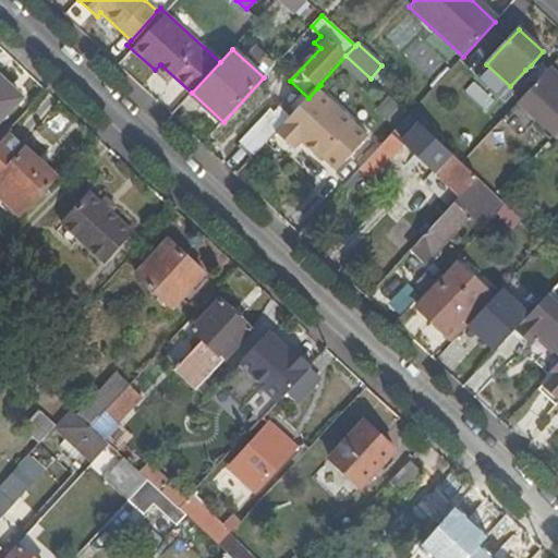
[(531,65),(525,70),(531,74),(535,69),(531,65)]
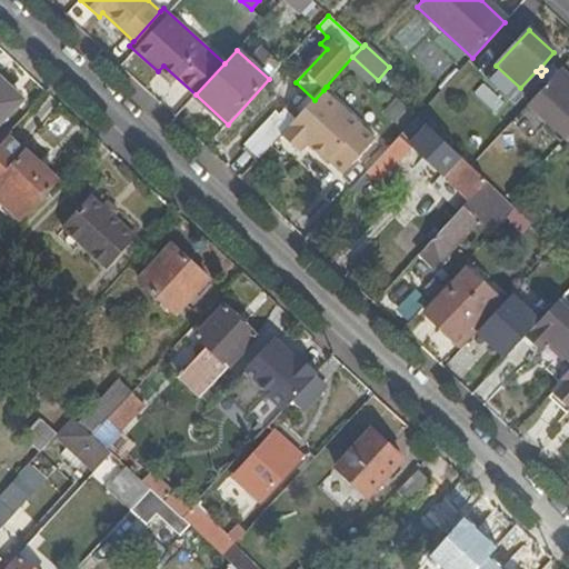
[(568,81),(558,72),(527,105),(568,143),(568,141),(568,81)]
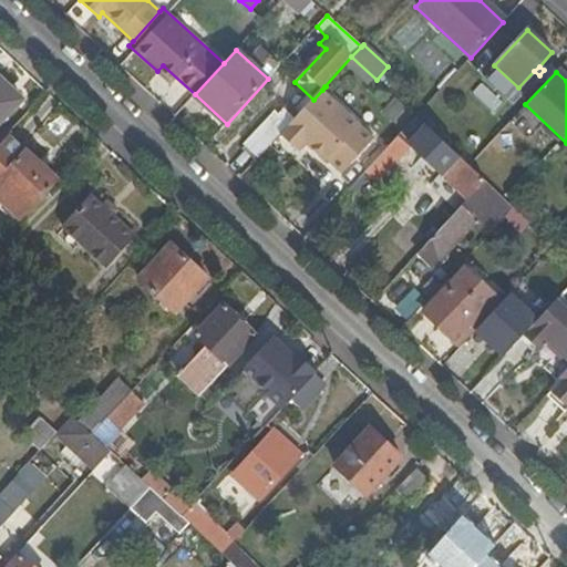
[(0,122),(21,99),(0,78),(0,122)]
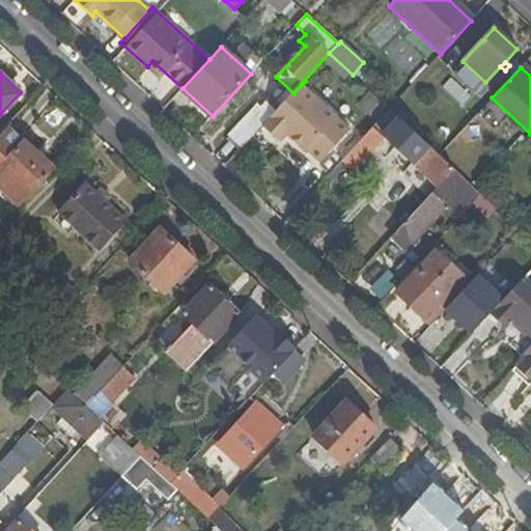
[(352,130),(302,84),(294,93),(277,112),(263,127),(280,142),(287,134),(307,151),(308,150),(322,162),(352,130)]
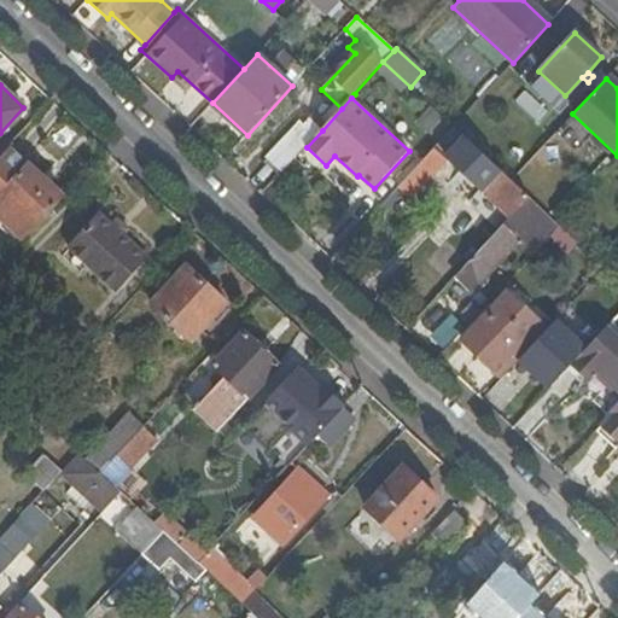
[(283,174),(307,147),(322,130),(310,118),(305,124),(301,121),(267,158),(283,174)]
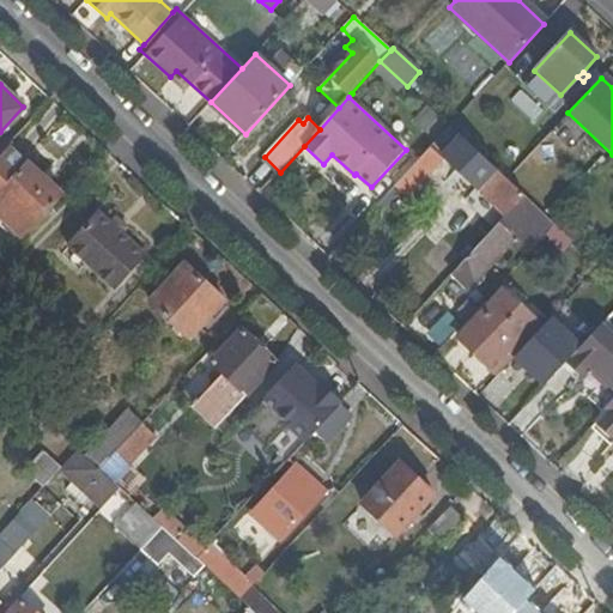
[(507,180),(449,127),(434,144),(431,147),(394,187),(407,200),(430,176),(426,173),(443,156),(477,187),(465,200),(495,228),(515,205),(523,195),(507,180)]
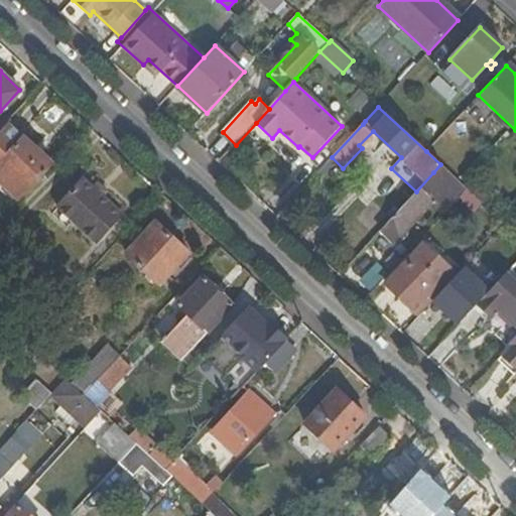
[(0,183),(19,202),(54,165),(7,121),(0,129),(0,183)]
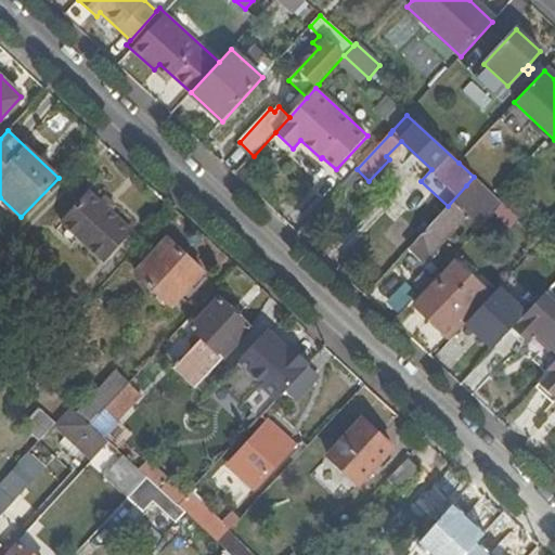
[(340,188),(341,186),(326,172),(325,175),(340,188)]
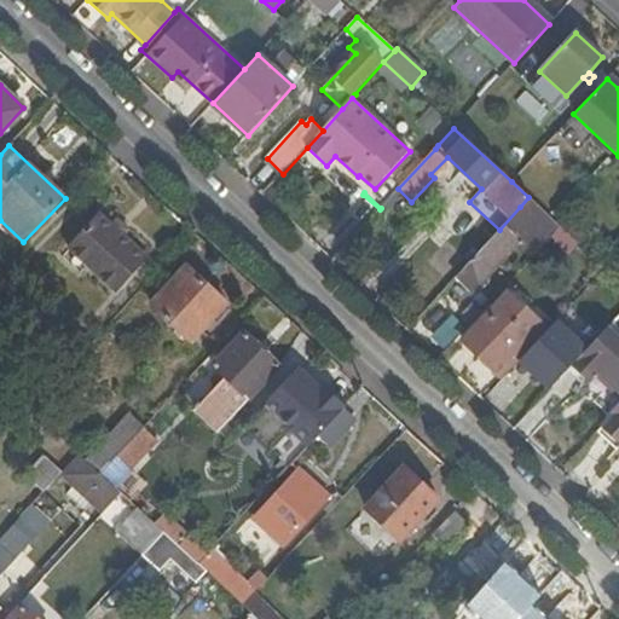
[(520,207),(499,230),(463,268),(479,284),(520,239),(534,254),(560,226),(556,223),(543,210),(528,197),(520,207)]
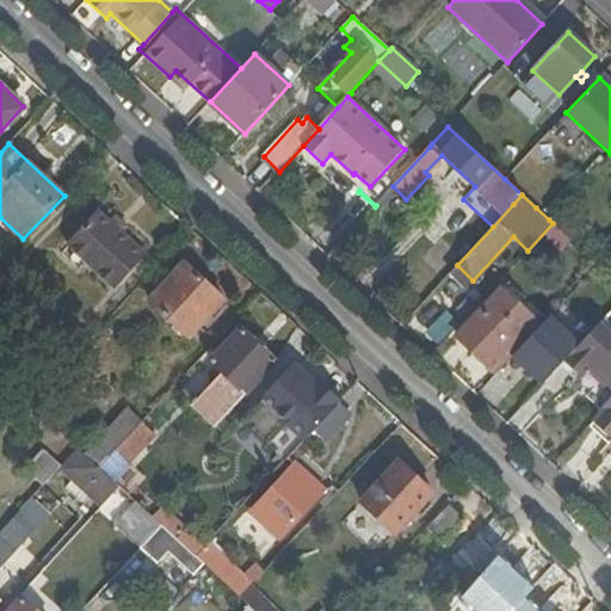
[(144,254),(100,213),(71,245),(116,285),(144,254)]
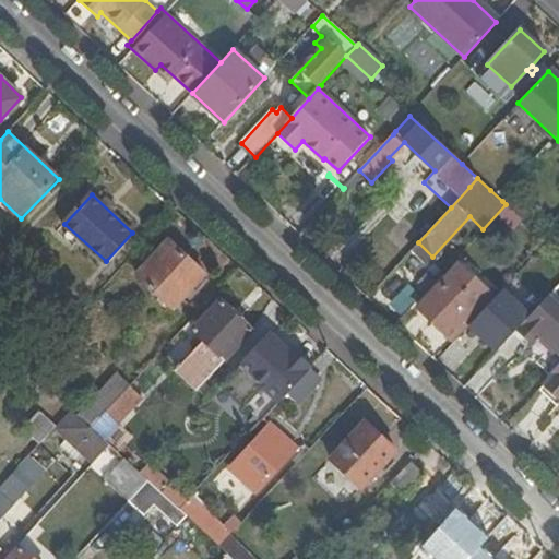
[(205,274),(170,240),(139,273),(175,306),(205,274)]
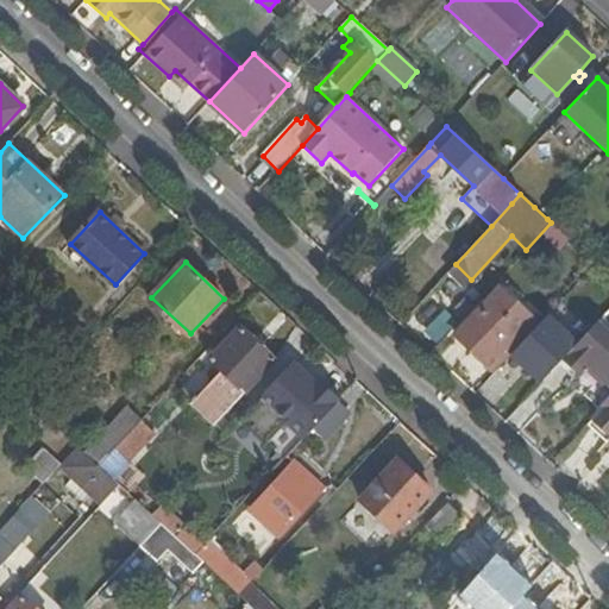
[(0,263),(0,292),(13,277),(0,263)]
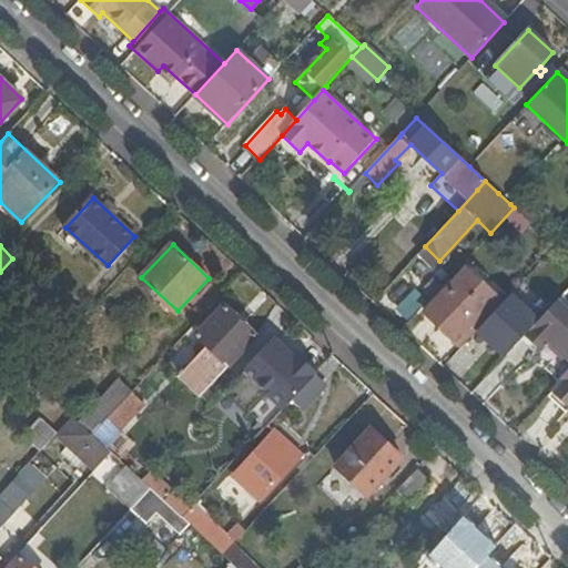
[(499,300),(482,283),(466,269),(449,285),(425,312),(458,343),(472,327),(473,328),(499,300)]
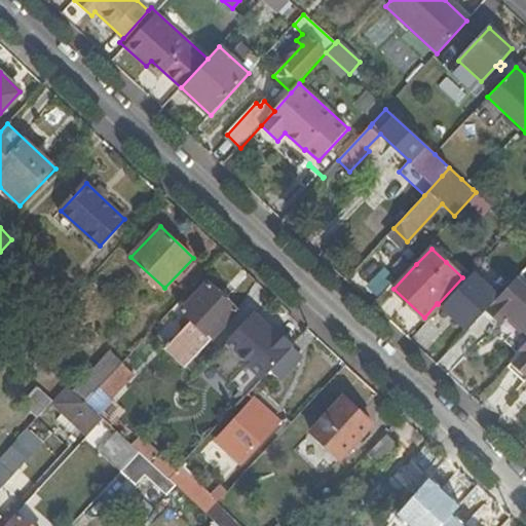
[(508,316),(525,333),(525,286),(525,288),(515,278),(488,308),(502,323),(508,316)]
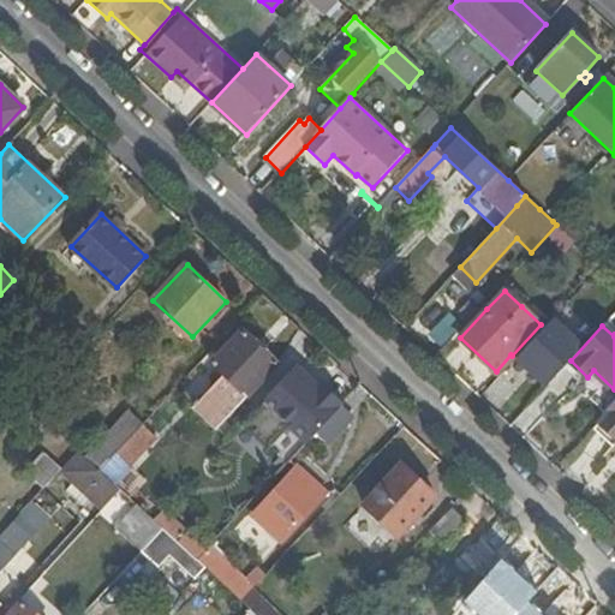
[(279,364),(244,330),(213,364),(218,369),(209,377),(215,383),(195,406),(218,428),(238,405),(239,406),(279,364)]
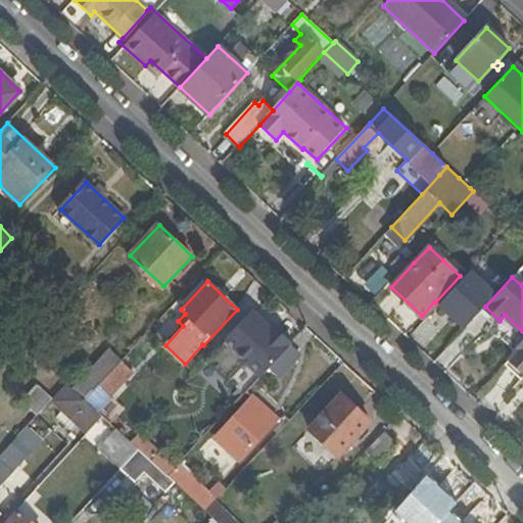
[(225,341),(263,375),(274,364),(289,346),(252,312),(225,341)]
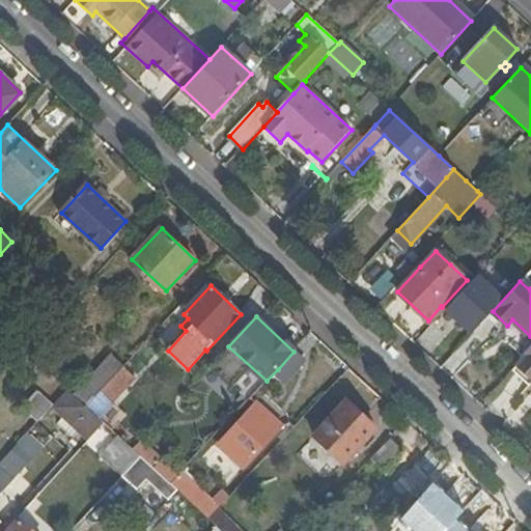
[(530,345),(524,354),(527,356),(515,367),(530,381),(530,345)]
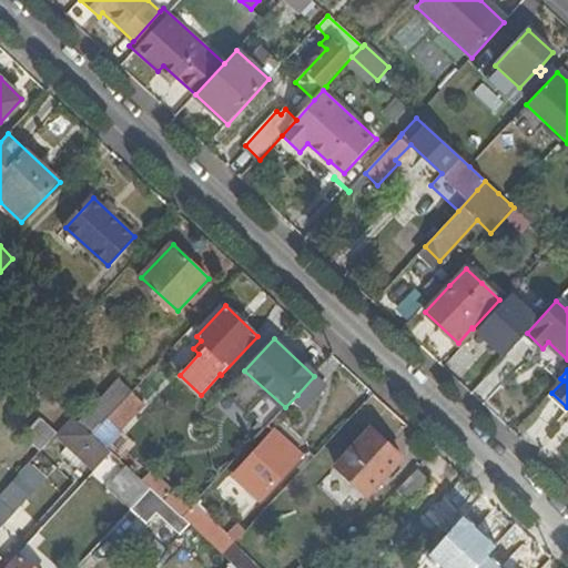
[(326,386),(314,376),(297,395),(307,405),(326,386)]
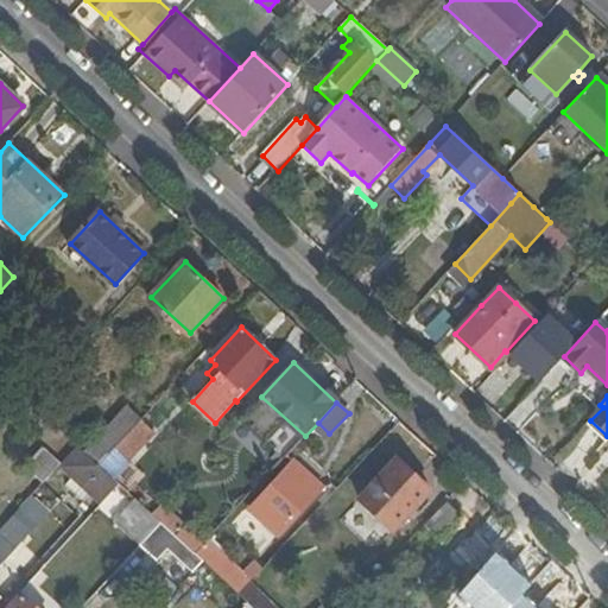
[(99,466),(141,420),(127,406),(83,453),(99,466)]
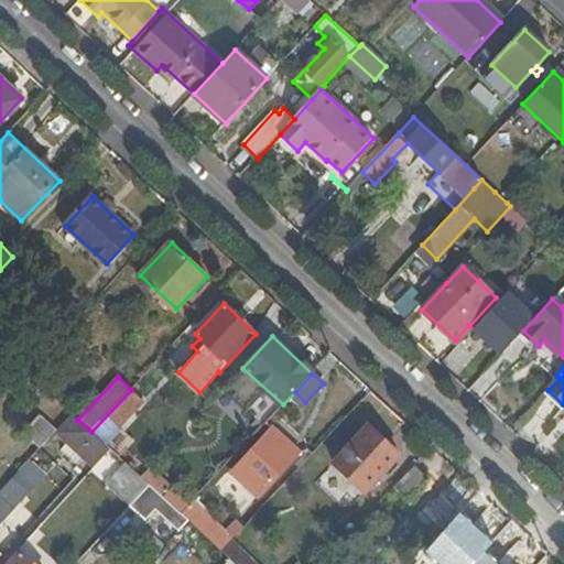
[(143,401),(131,390),(91,432),(104,444),(143,401)]
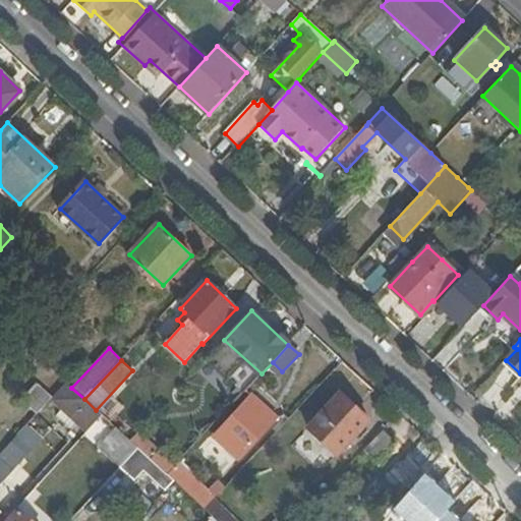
[(71,388),(68,385),(52,401),(85,431),(101,414),(96,410),(84,399),(71,388)]
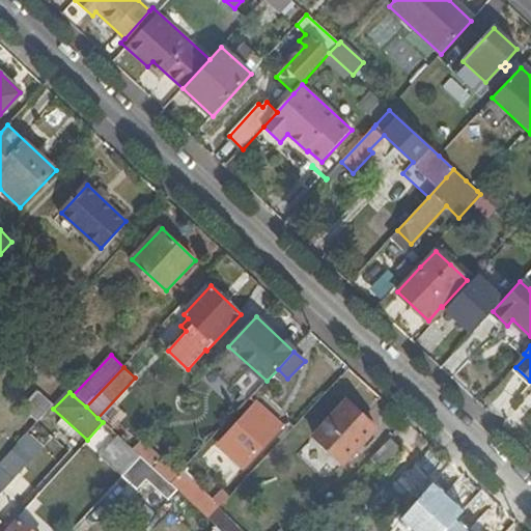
[(378,428),(348,400),(314,437),(344,464),(378,428)]
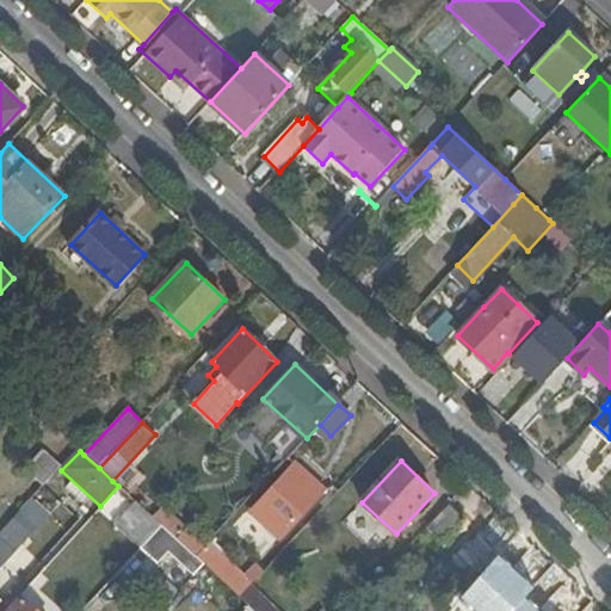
[(297,467),(267,499),(281,511),(266,528),(279,539),(325,492),(297,467)]
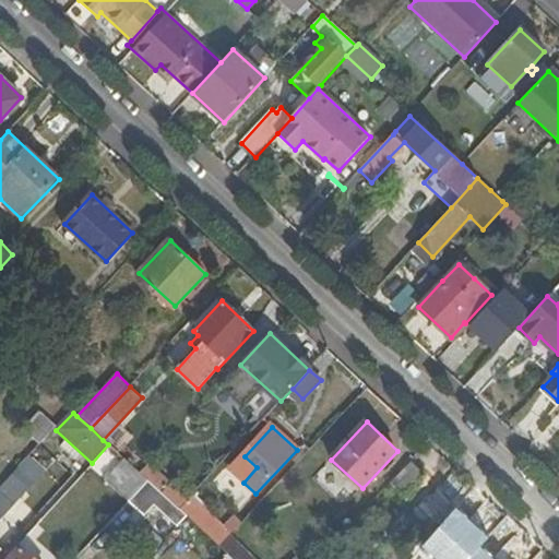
[(257,467),(245,456),(232,471),(244,483),(257,467)]
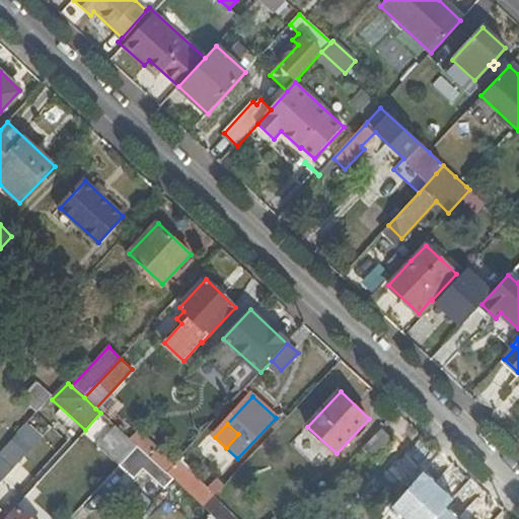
[(129,439),(117,428),(98,447),(120,466),(138,448),(129,439)]
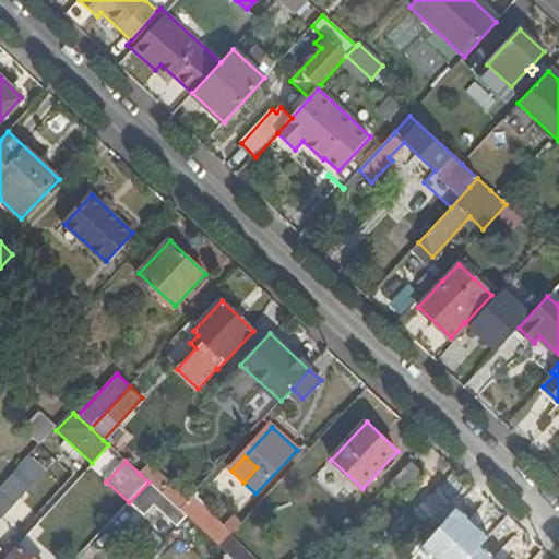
[(395,484),(407,496),(427,475),(414,463),(395,484)]
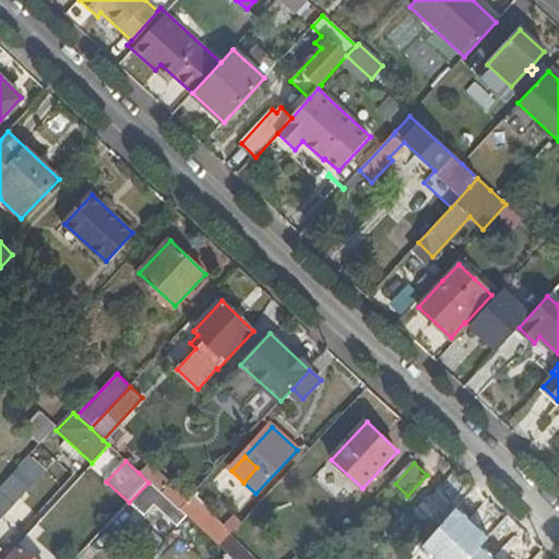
[(178,526),(187,518),(179,511),(161,494),(149,483),(129,502),(128,503),(141,515),(153,503),(178,526)]
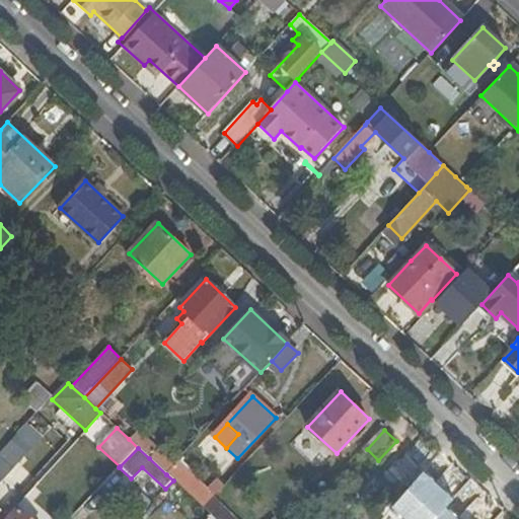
[(149,458),(166,474),(174,464),(157,449),(149,458)]
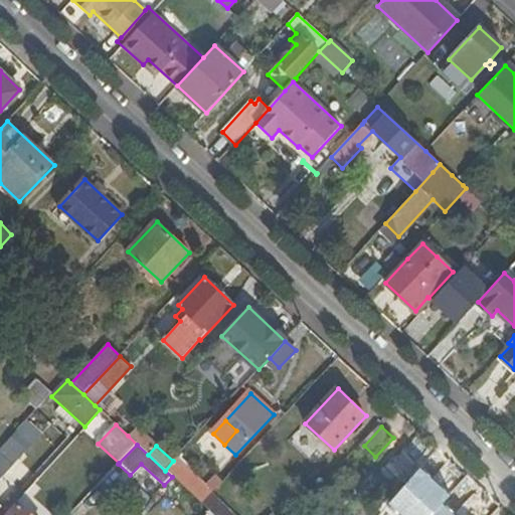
[(396,491),(422,462),(413,454),(387,482),(396,491)]
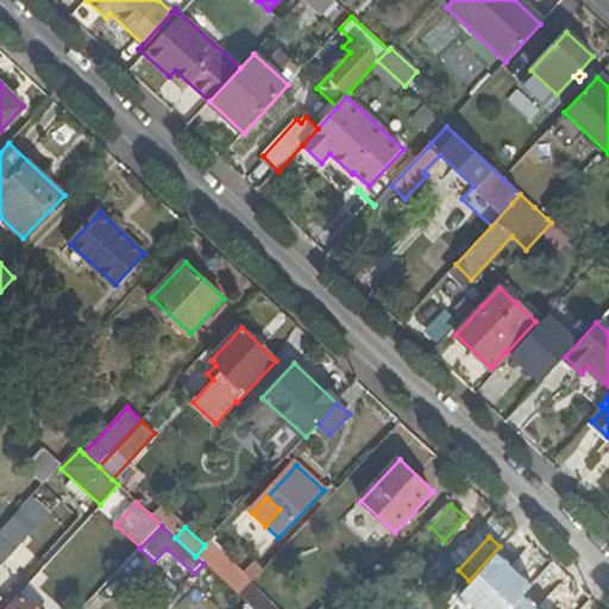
[(203,564),(239,597),(267,569),(258,562),(244,577),(207,542),(205,545),(195,557),(203,564)]
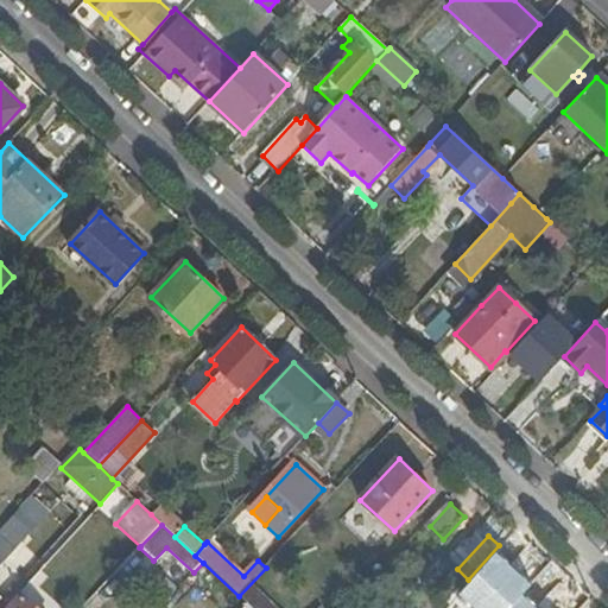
[(557,607),(517,570),(486,602),(492,607),(557,607)]
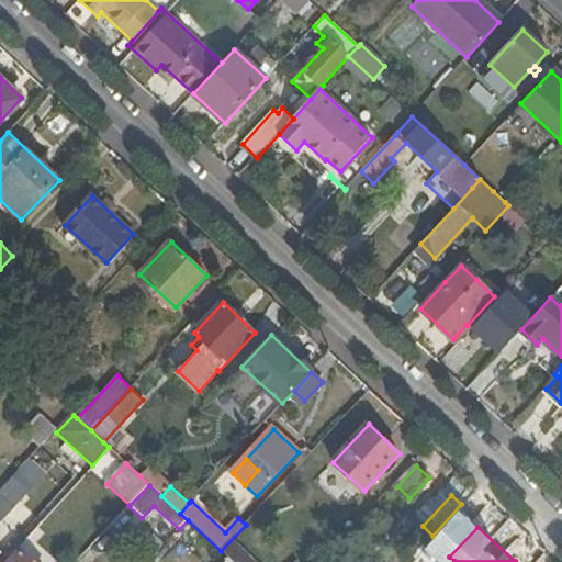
[(33,561),(20,549),(7,561),(33,561)]
